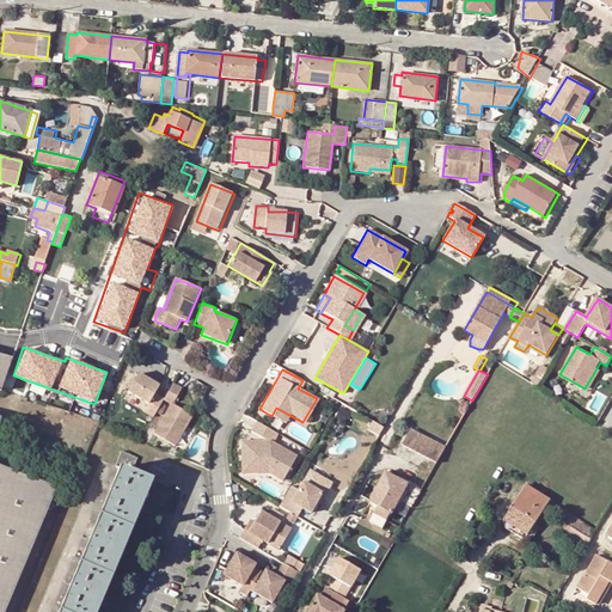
[(153,417),(164,399),(154,393),(159,384),(139,372),(127,392),(147,404),(142,411),(153,417)]
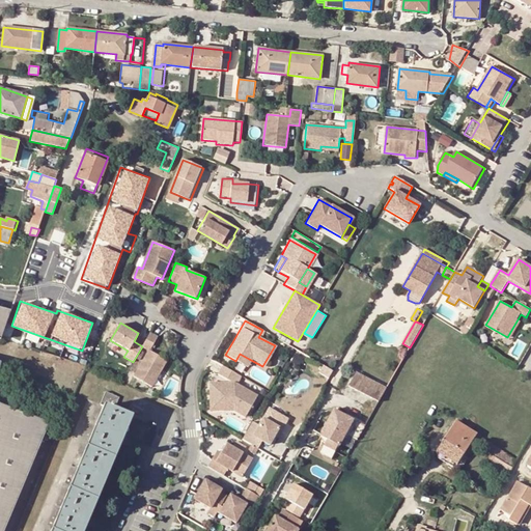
[(150,332),(142,346),(148,350),(150,351),(158,336),(150,332)]
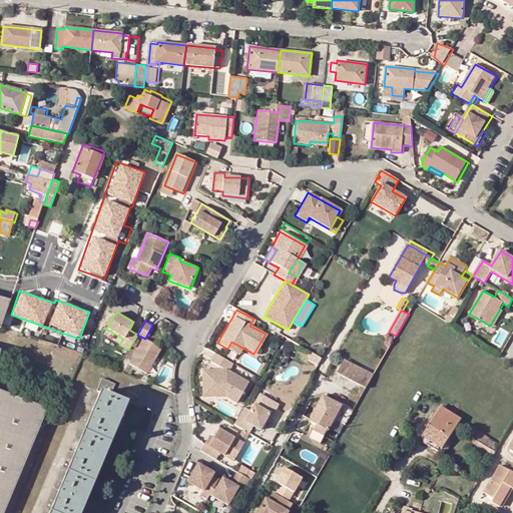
[(162,350),(145,339),(143,338),(129,364),(148,374),(162,350)]
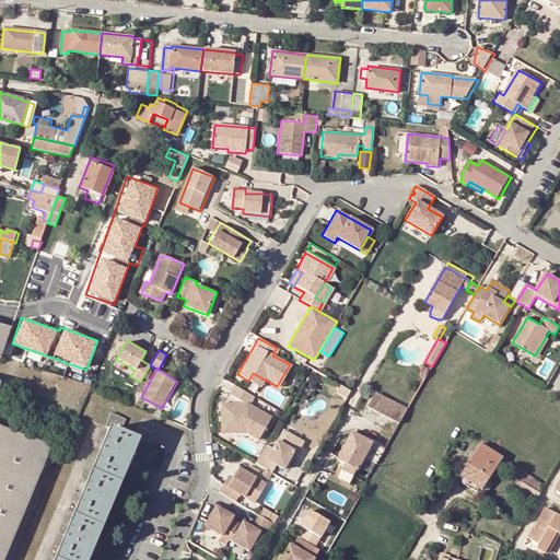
[(263,378),(253,373),(248,381),(258,387),(263,378)]
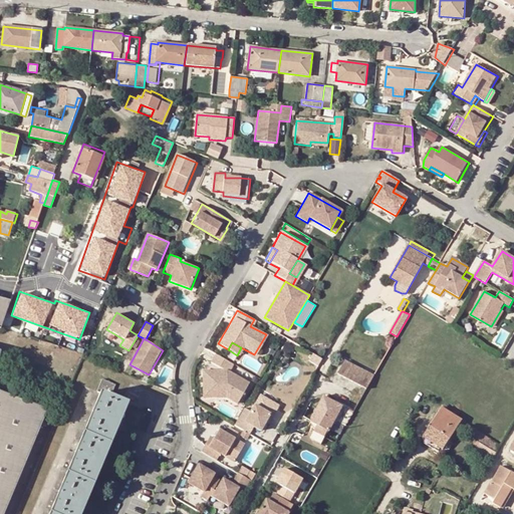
[(225,370),(209,369),(208,374),(203,374),(202,388),(225,390),(225,398),(236,404),(248,383),(228,372),(233,363),(211,351),(206,359),(225,370)]
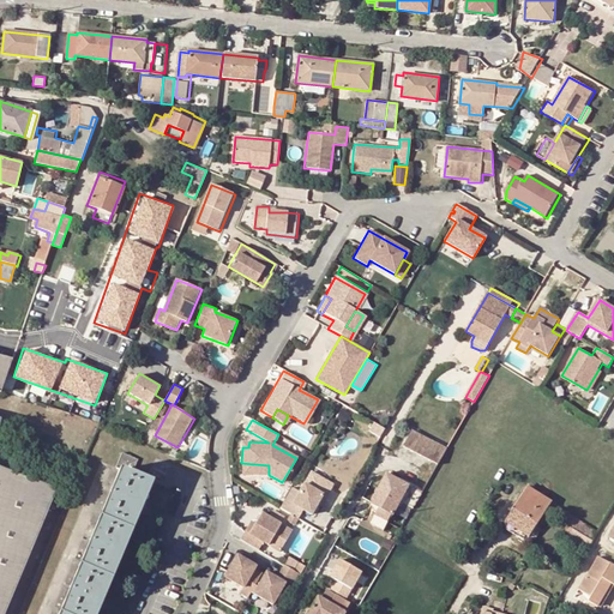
[(446,449),(413,431),(404,445),(438,464),(446,449)]
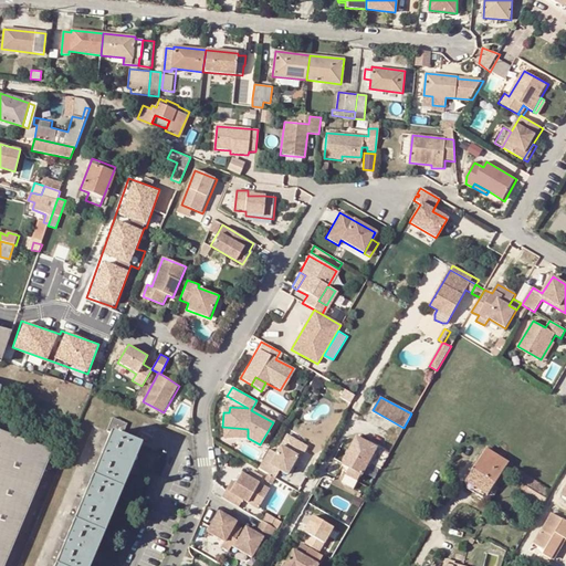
[(127,422),(112,417),(106,431),(109,432),(121,438),(127,422)]
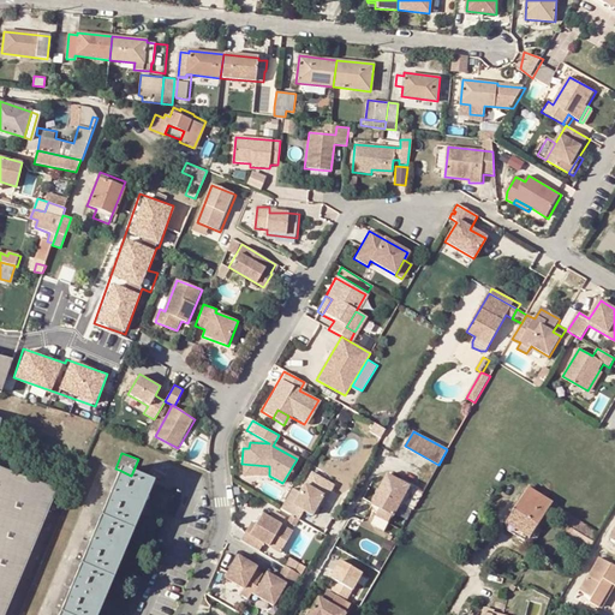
[(269,476),(269,466),(242,464),(240,473),(269,476)]
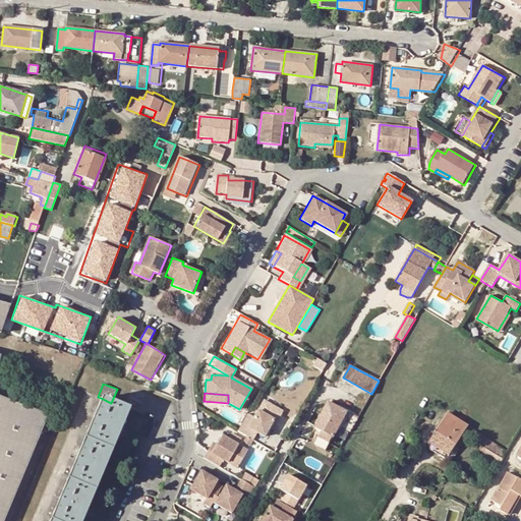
[(0,520),(1,520),(25,464),(46,414),(10,402),(0,398),(0,520)]
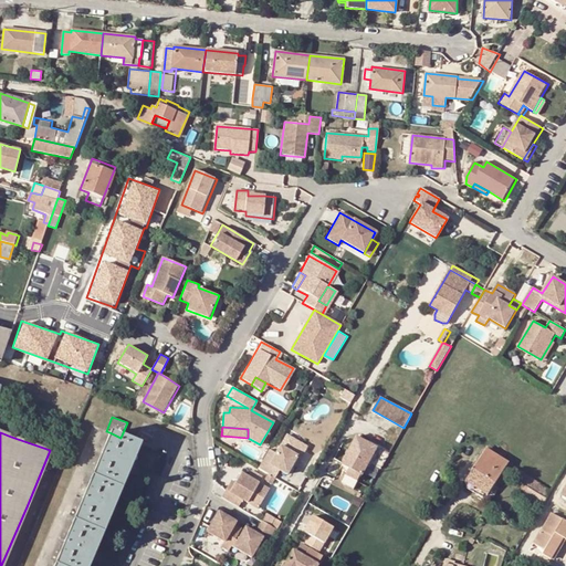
[(88,565),(139,444),(121,438),(109,432),(52,565),(88,565)]
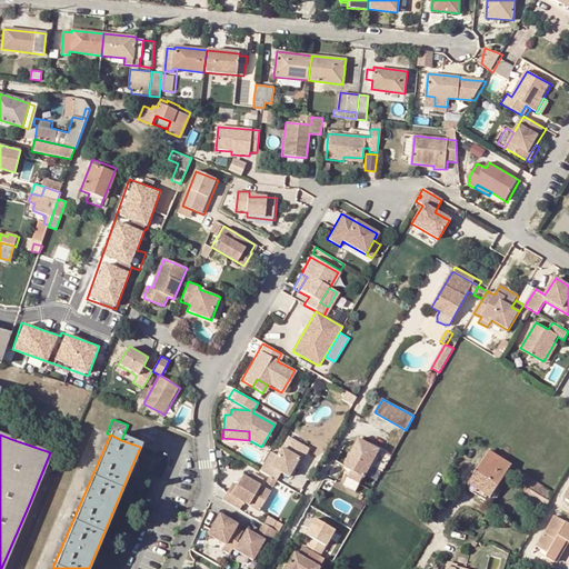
[(383,470),(392,456),(377,447),(376,448),(358,439),(343,467),(351,471),(348,478),(359,483),(362,478),(363,479),(372,463),(383,470)]
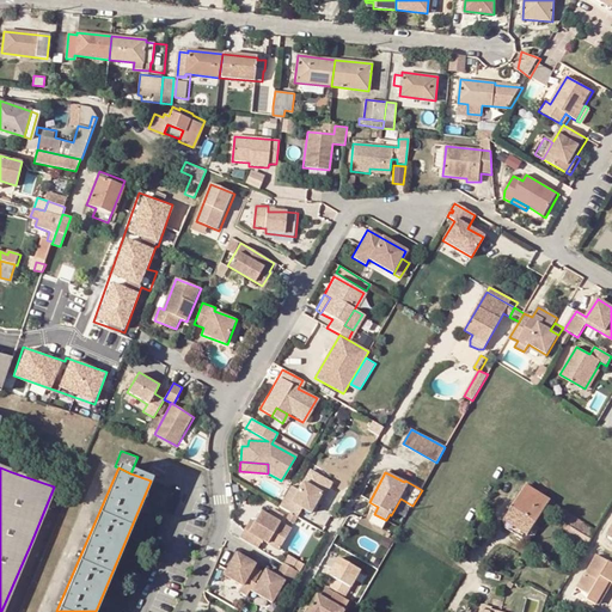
[(280,507),(292,514),(297,505),(301,507),(314,515),(325,497),(303,484),(298,491),(291,487),(280,507)]
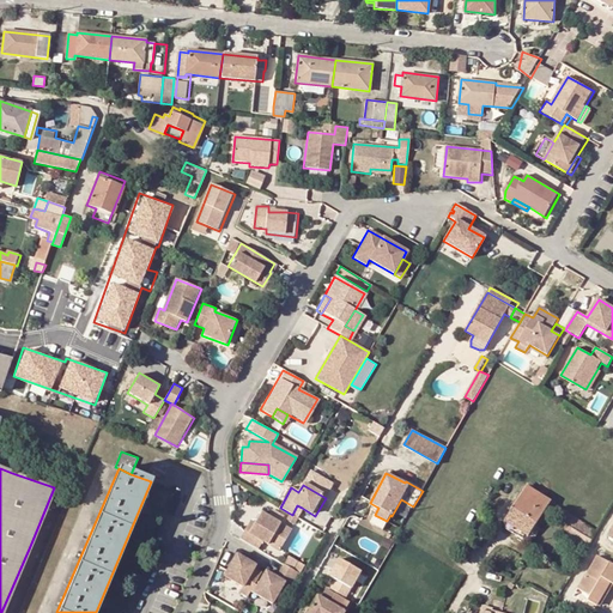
[(536,525),(552,501),(528,486),(505,521),(526,534),(534,539),(541,528),(536,525)]
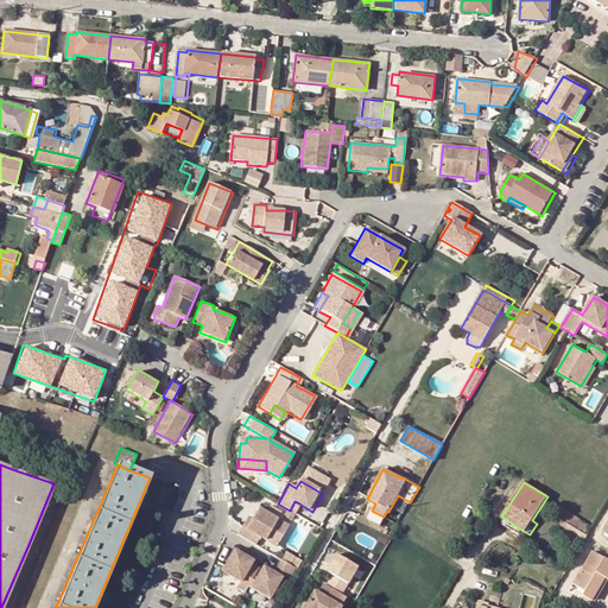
[(581,546),(593,525),(564,507),(558,517),(564,520),(557,530),(581,546)]
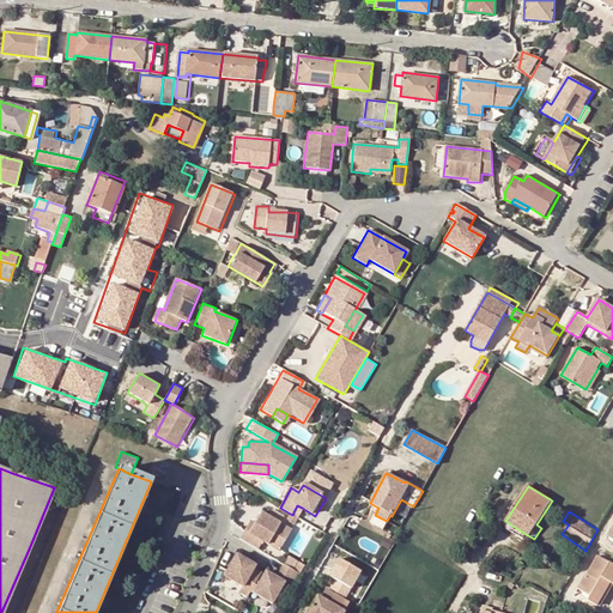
[(238,538),(256,547),(260,540),(277,550),(289,529),(259,513),(252,523),(247,532),(243,529),(238,538)]
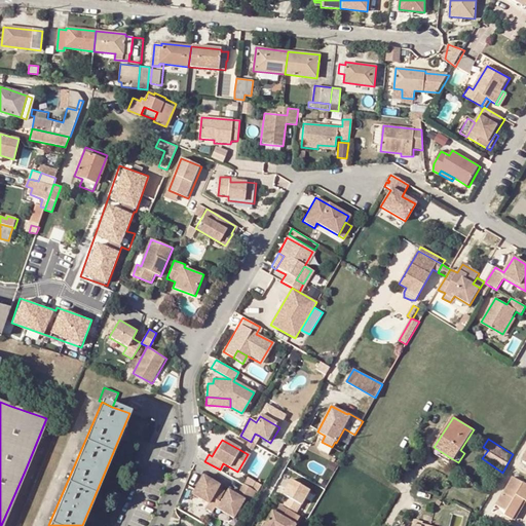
[(449,462),(451,458),(434,447),(435,453),(449,462)]
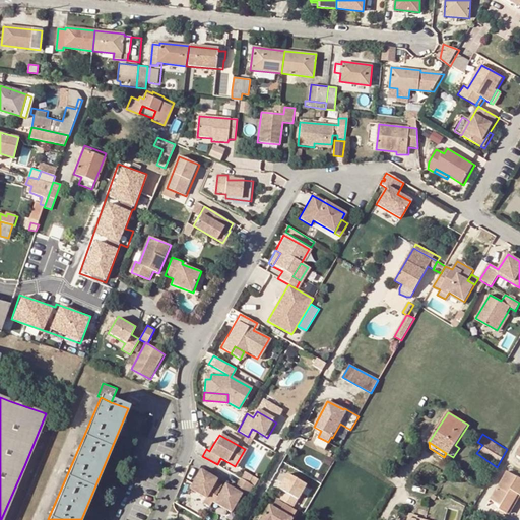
[(215,478),(199,469),(191,481),(188,488),(203,497),(210,500),(210,499),(215,492),(219,484),(213,480),(215,478)]
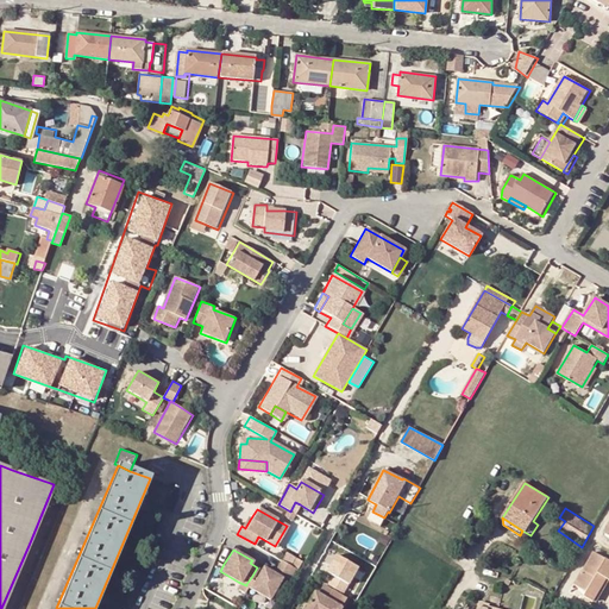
[(608,558),(596,551),(585,570),(584,569),(576,584),(590,591),(588,596),(596,601),(608,578),(608,577),(608,558)]
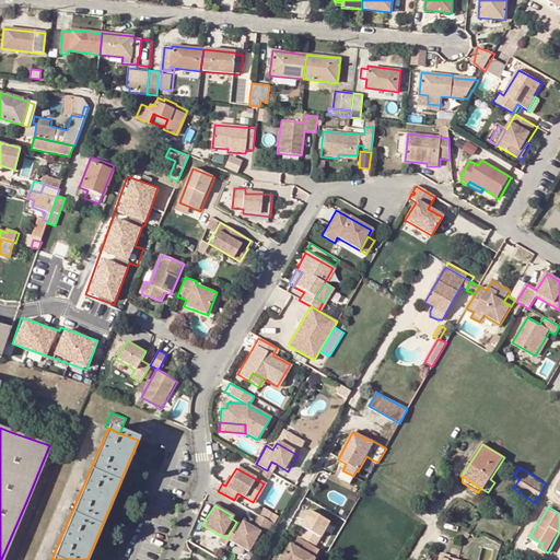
[(248,550),(256,537),(259,532),(268,536),(276,525),(258,514),(251,527),(241,521),(234,532),(230,539),(248,550)]
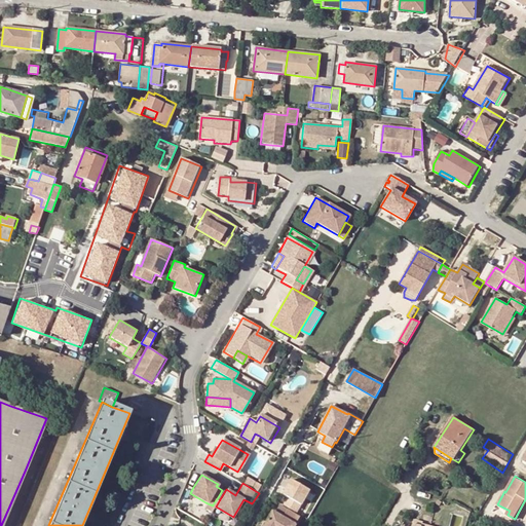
[(252,503),(243,499),(240,504),(249,510),(252,503)]
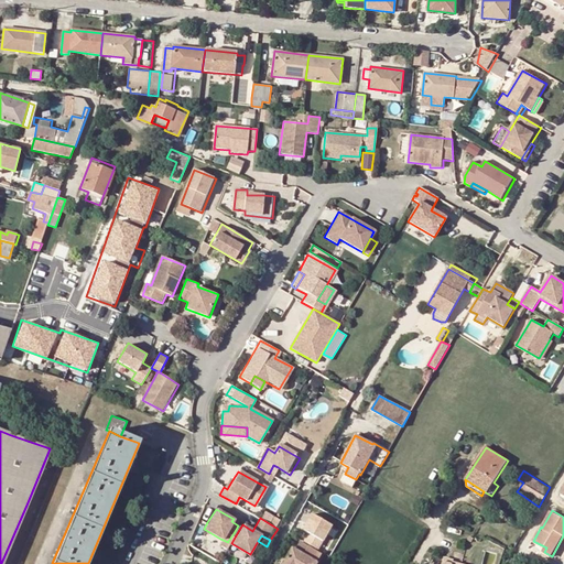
[(315,563),(321,554),(300,542),(291,557),(288,555),(282,563),(315,563)]
